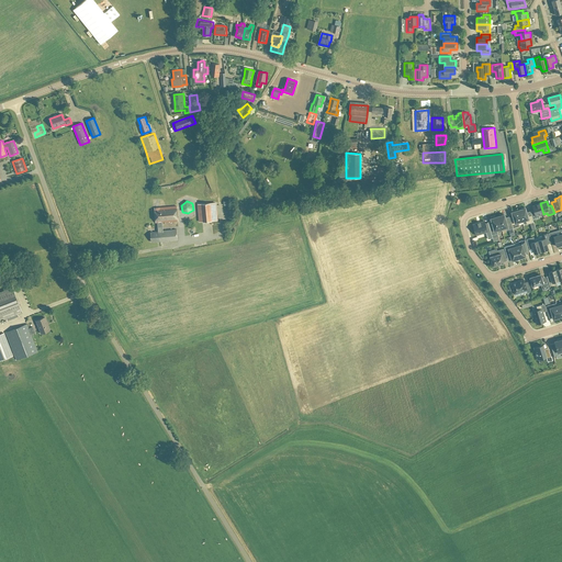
[(201,203),(202,222),(213,221),(211,203),(201,203)]
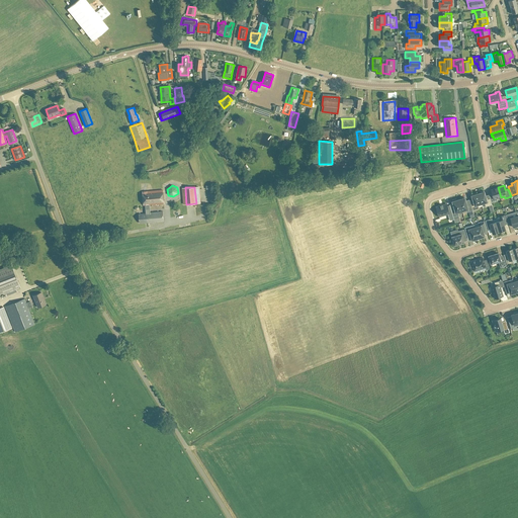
[(501,197),(498,187),(492,189),(493,193),(489,194),(490,198),(492,202),(498,200),(497,198),(501,197)]
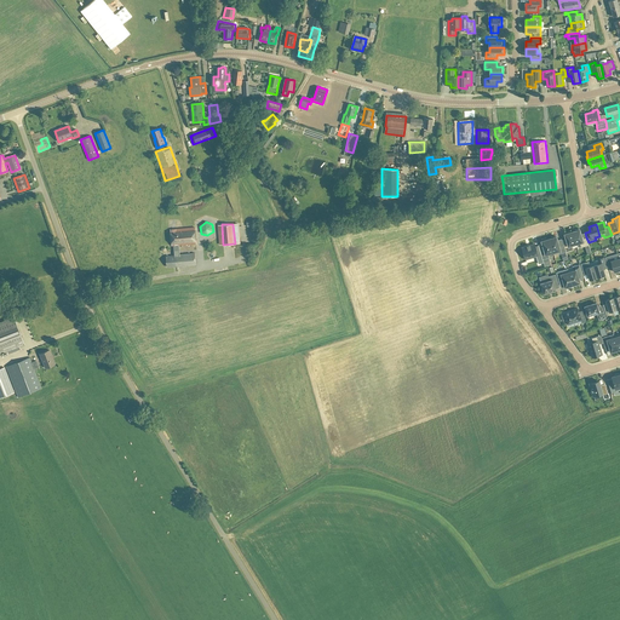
[(575,231),(573,231),(577,244),(580,242),(581,247),(590,245),(589,242),(586,237),(583,239),(581,234),(580,228),(575,230),(575,231)]
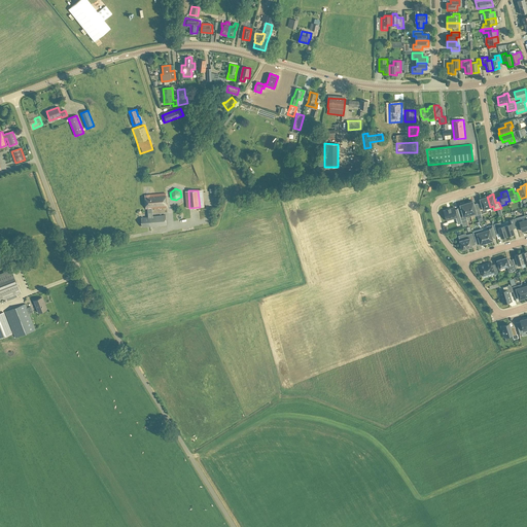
[(157,225),(156,216),(153,216),(152,209),(168,208),(166,195),(146,196),(147,210),(148,210),(148,217),(141,218),(142,226),(149,225),(150,226),(157,225)]
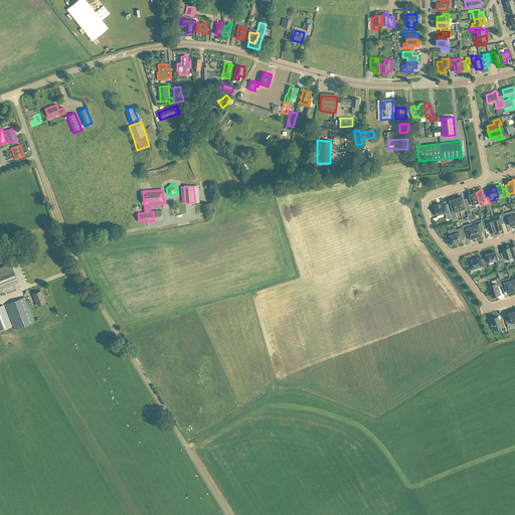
[(468,202),(470,209),(477,207),(476,203),(479,202),(476,192),(474,193),(474,192),(469,193),(472,201),(468,202)]
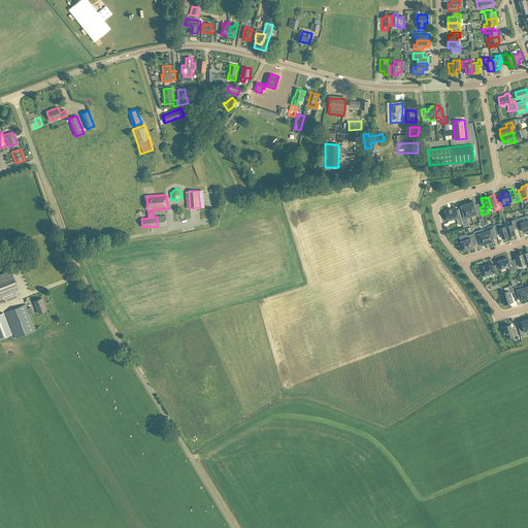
[(482,215),(480,207),(476,208),(473,200),(469,201),(470,202),(467,203),(471,215),(475,213),(476,217),(482,215)]
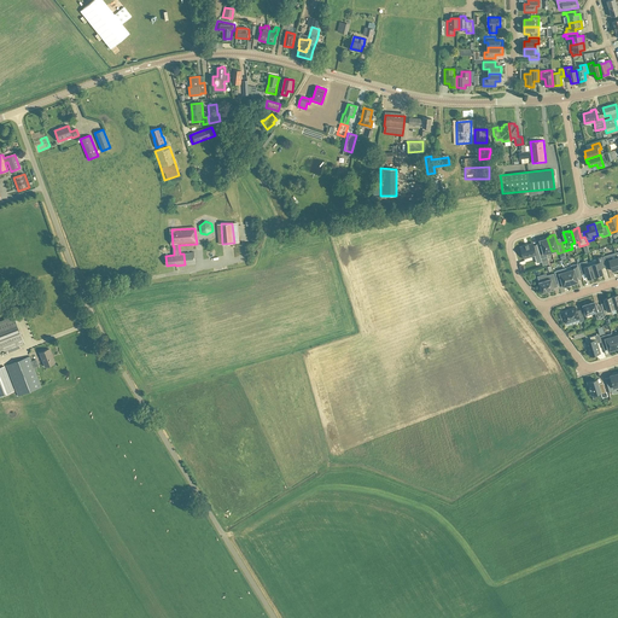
[(552,251),(547,238),(544,238),(544,237),(540,239),(542,248),(538,249),(542,261),(543,266),(547,264),(546,257),(548,256),(547,254),(552,251)]
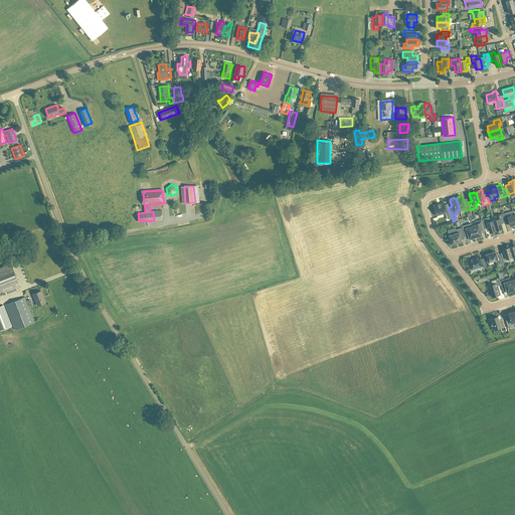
[(452,217),(449,207),(448,205),(446,205),(445,202),(434,206),(437,215),(446,212),(448,219),(452,217)]
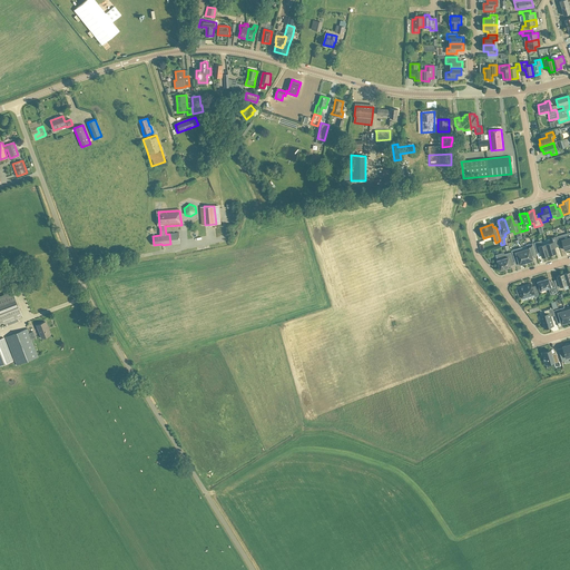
[(569,248),(569,242),(568,236),(569,238),(564,239),(563,235),(557,237),(559,245),(563,244),(564,251),(569,248)]
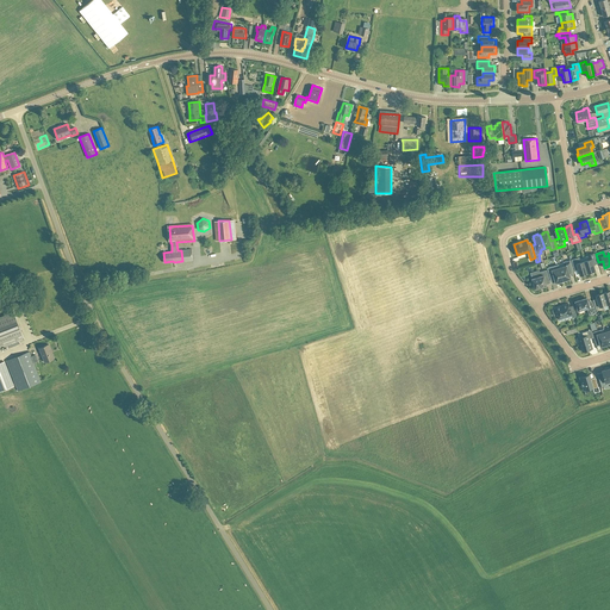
[(589,260),(585,261),(589,273),(596,271),(593,262),(597,261),(595,254),(587,255),(589,260)]
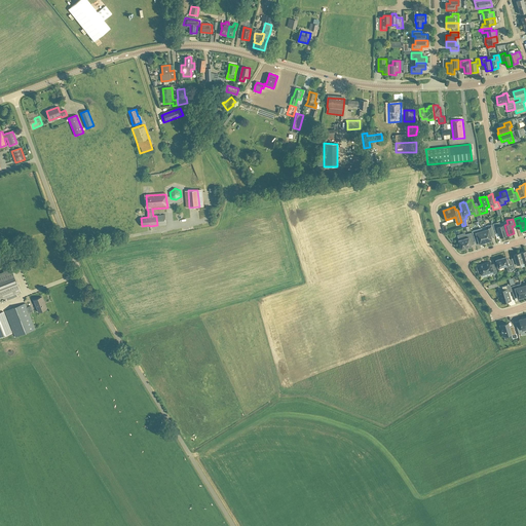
[(508,235),(504,225),(500,226),(499,222),(493,224),(495,231),(498,230),(500,237),(508,235)]
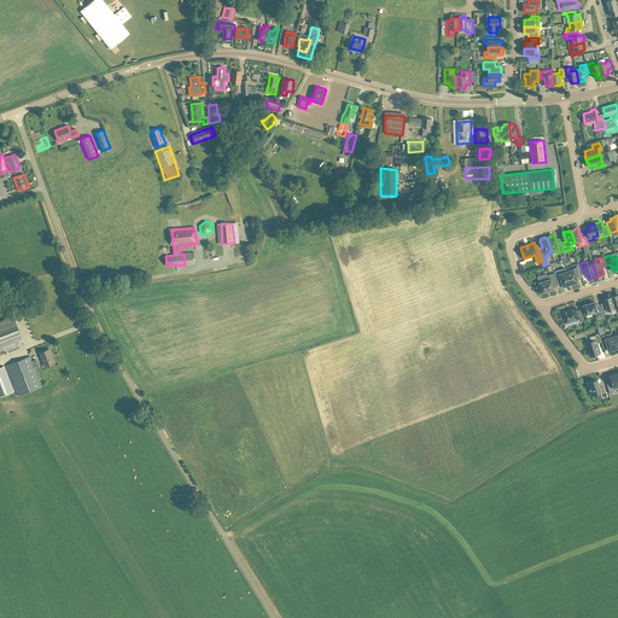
[(567,273),(571,284),(573,283),(573,285),(579,284),(576,274),(581,272),(578,263),(571,266),(572,270),(567,273)]
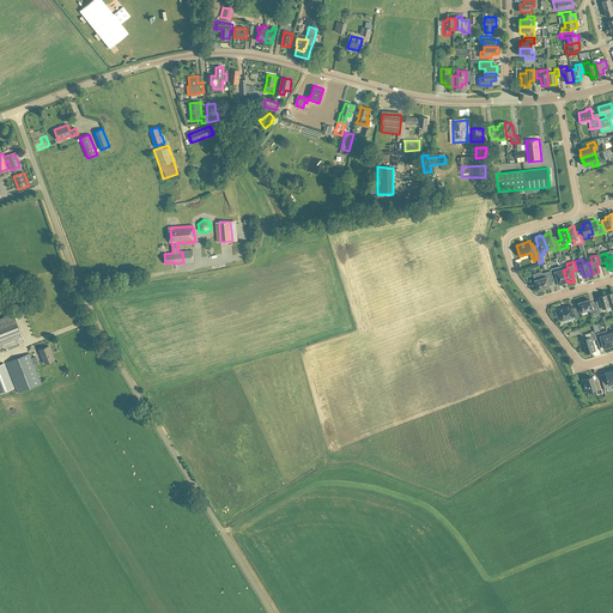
[(566,281),(563,271),(558,272),(557,268),(556,267),(550,269),(553,279),(557,278),(559,285),(564,284),(564,283),(566,281)]
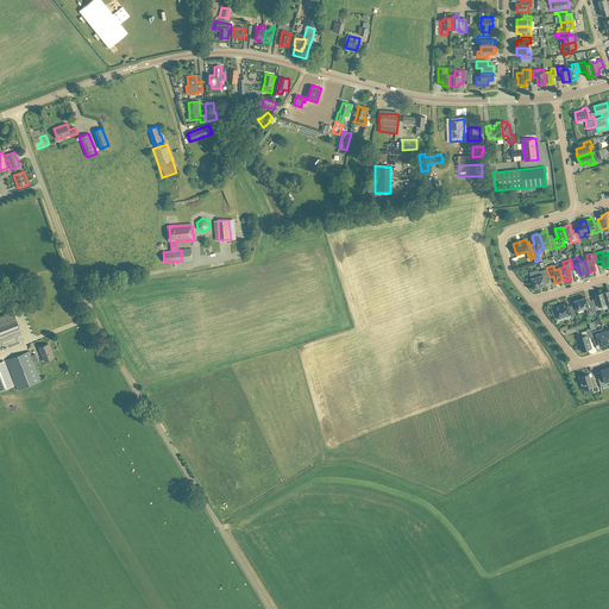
[(540,275),(532,278),(534,288),(539,287),(539,288),(542,287),(546,284),(545,278),(548,277),(546,269),(539,271),(540,275)]
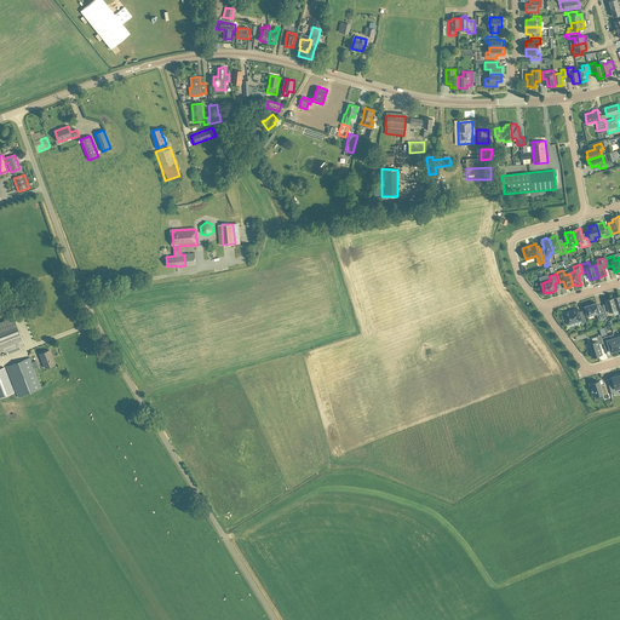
[(618,310),(614,298),(606,300),(608,308),(604,309),(607,317),(615,315),(614,310),(618,310)]
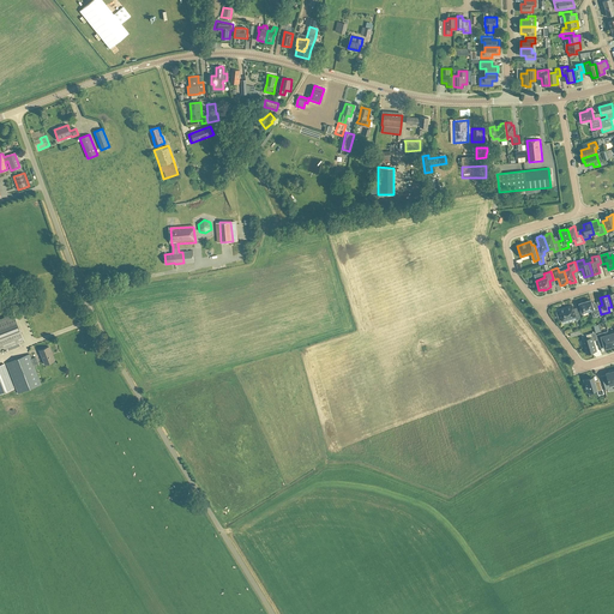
[(597,305),(593,306),(591,300),(579,304),(582,313),(588,311),(588,312),(591,311),(593,318),(600,315),(597,305)]
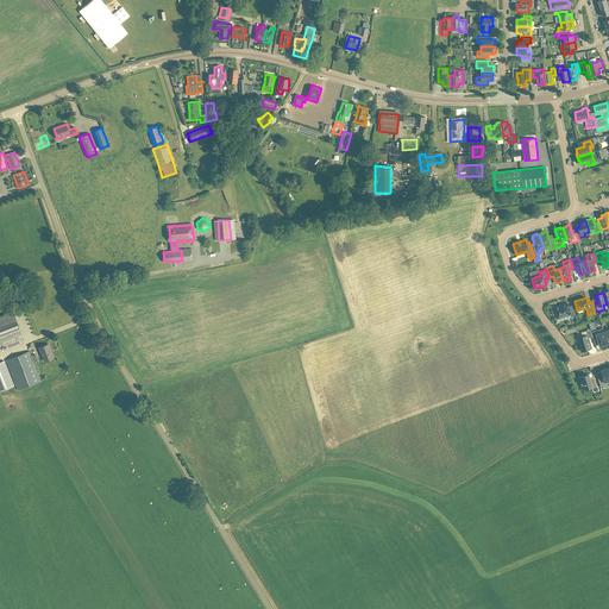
[(569,306),(567,303),(553,307),(554,309),(552,309),(553,315),(556,315),(557,318),(571,314),(572,318),(576,315),(573,305),(569,306)]
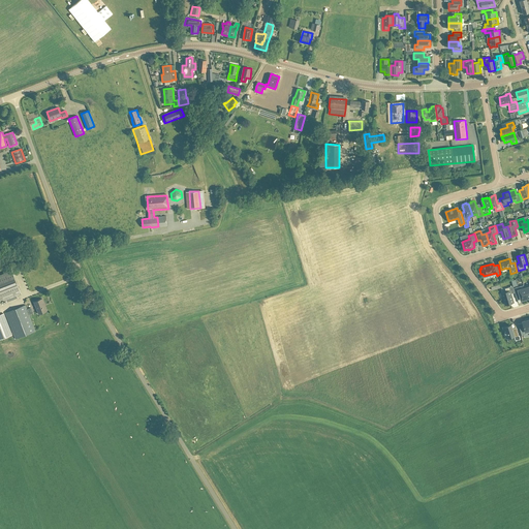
[(0,301),(21,293),(14,277),(12,271),(0,275),(0,301)]
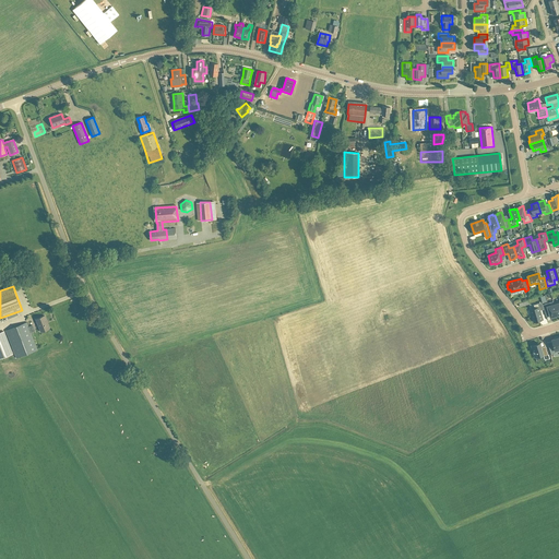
[(558,314),(554,302),(554,304),(550,305),(549,302),(543,305),(545,311),(549,310),(551,319),(556,317),(556,316),(558,314)]
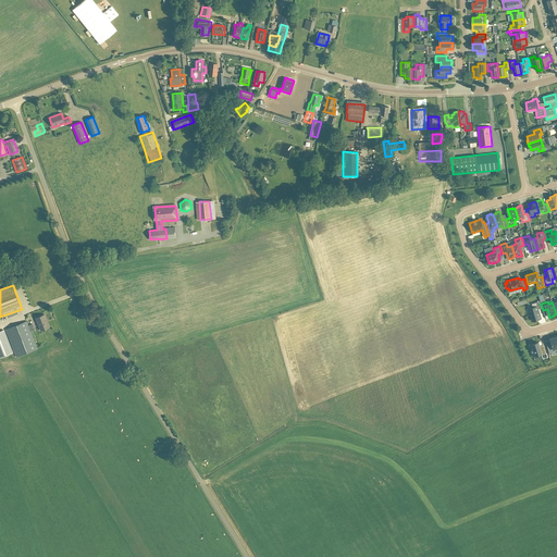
[(533,307),(529,309),(532,321),(541,318),(536,302),(532,304),(533,307)]
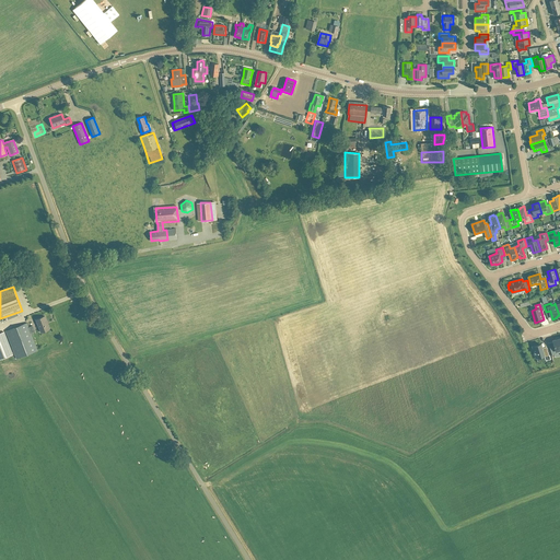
[(41,333),(49,329),(46,322),(47,322),(45,316),(36,319),(41,333)]
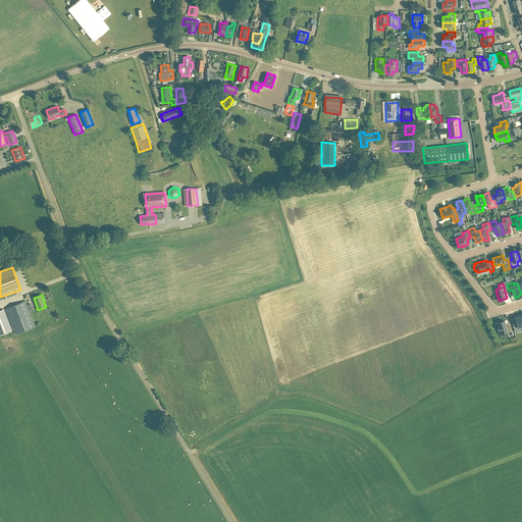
[(15,334),(35,326),(25,301),(5,309),(15,334)]
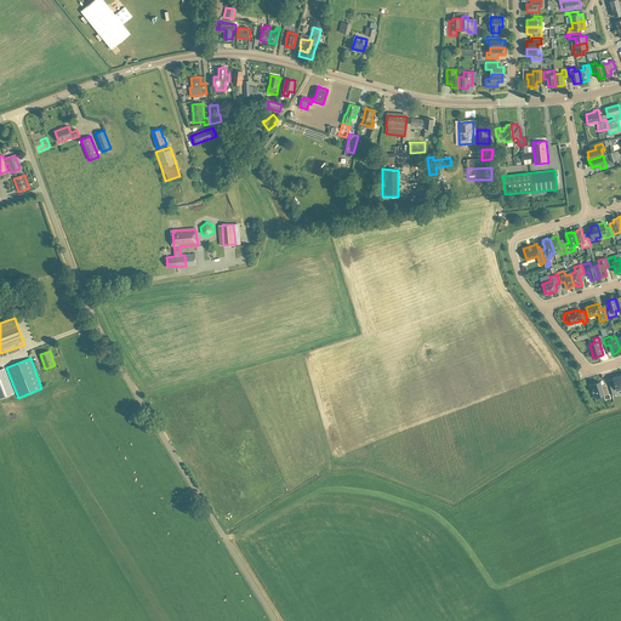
[(5,368),(0,369),(0,398),(13,393),(5,368)]
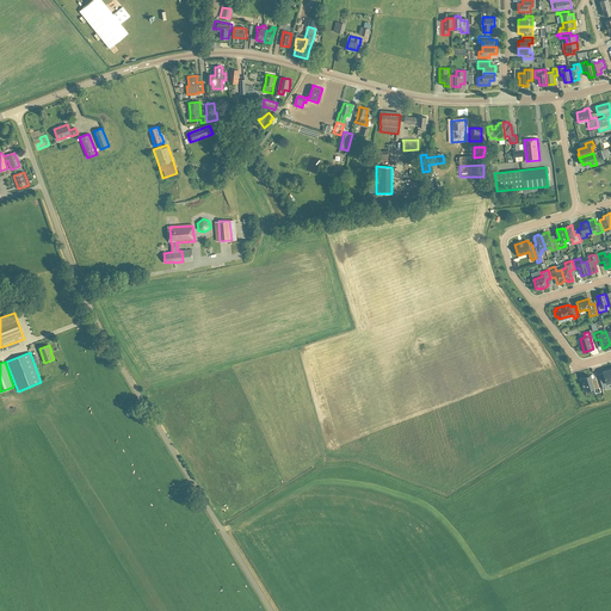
[(608,384),(610,383),(610,369),(610,368),(606,369),(606,370),(604,371),(605,377),(600,378),(603,387),(609,386),(608,384)]
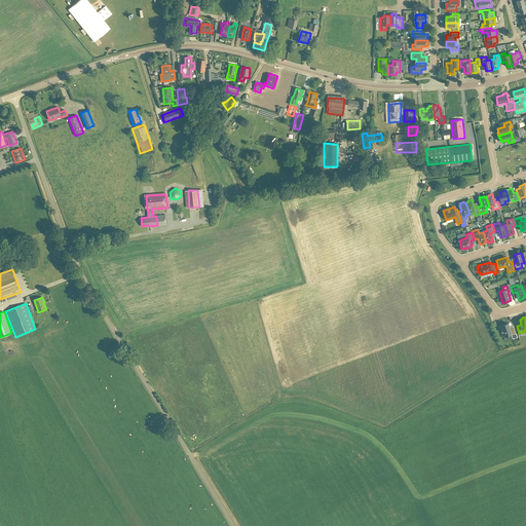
[(509,323),(505,324),(500,326),(503,336),(512,334),(513,339),(517,337),(514,327),(510,328),(509,324),(509,323)]
